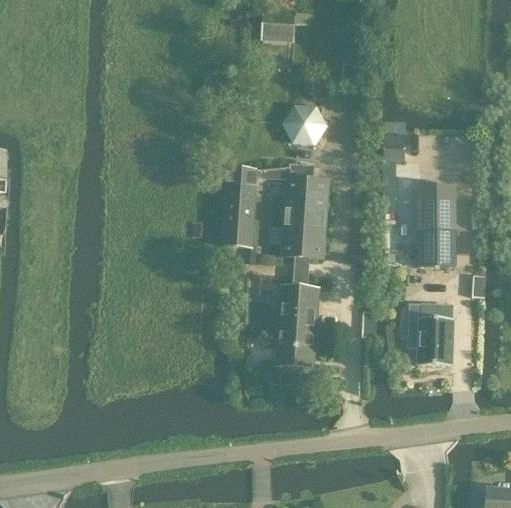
[(263,34),(295,36),(297,12),(265,10),(263,34)]
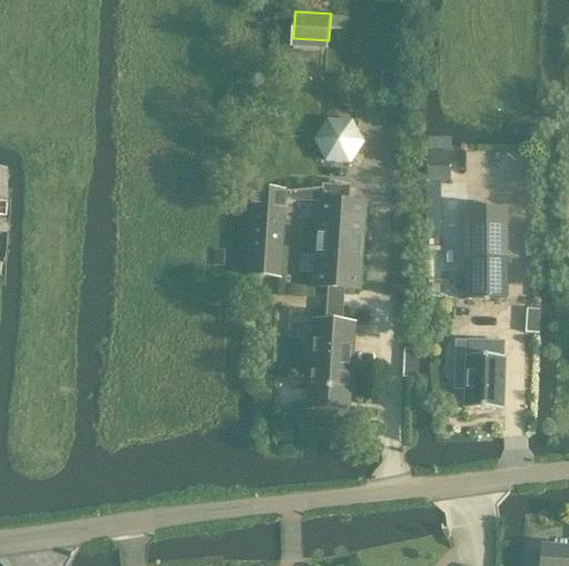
[(364,139),(353,117),(329,116),(315,138),(326,160),(352,162),(364,139)]
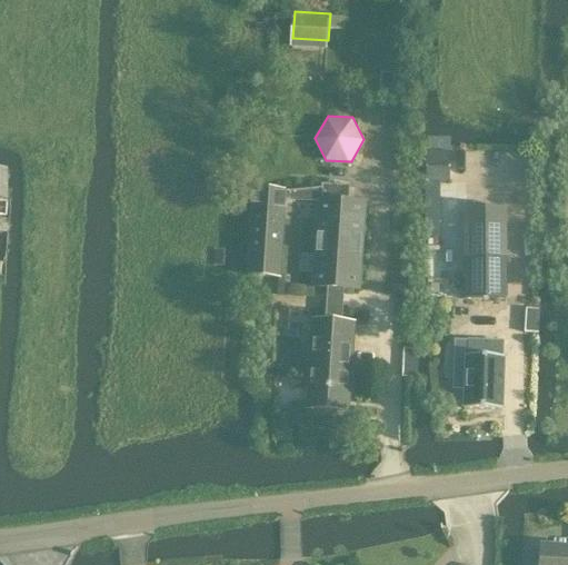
[(428,149),(427,179),(441,179),(451,179),(451,178),(451,149),(428,149)]
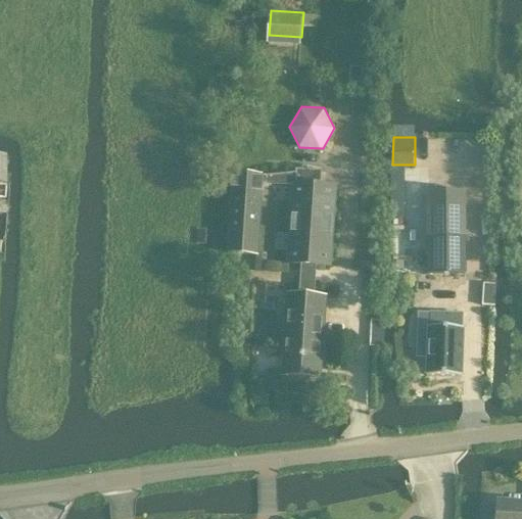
[(406,164),(392,164),(392,216),(406,216),(406,164)]
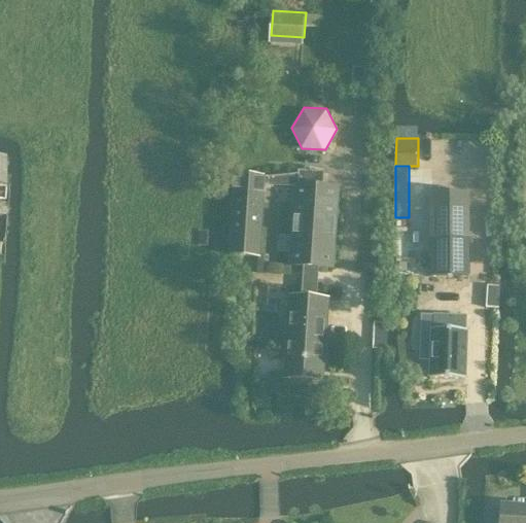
[(278,174),(277,183),(294,184),(291,233),(290,250),(290,263),(305,264),(303,294),(290,293),(284,376),(324,378),(329,297),(317,295),(320,265),(334,266),(339,185),(323,184),(324,170),(299,169),(299,172),(278,174)]
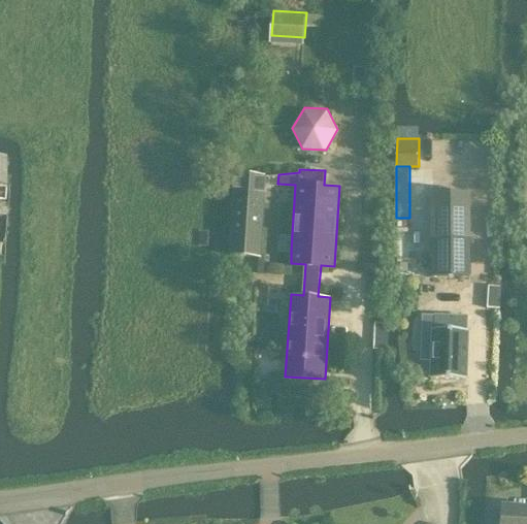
[(265,184),(277,184),(278,174),(266,175),(266,174),(235,172),(230,253),(261,255),(265,184)]
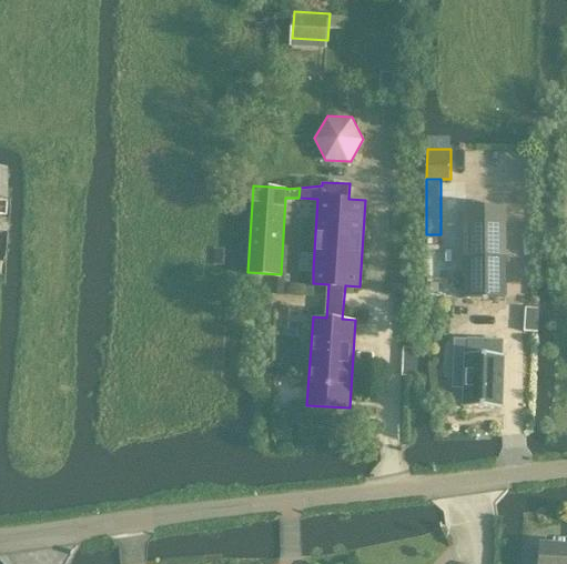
[(505,294),(505,205),(466,205),(467,294),(505,294)]
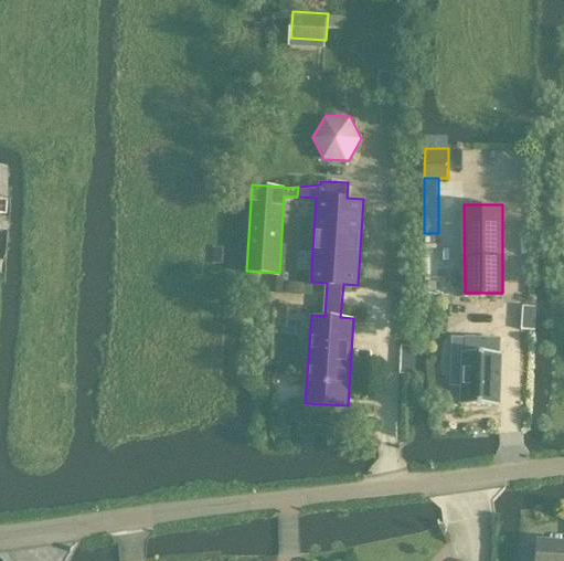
[(453,335),(450,383),(467,384),(466,401),(499,402),(501,349),(500,349),(501,338),(501,337),(453,335)]
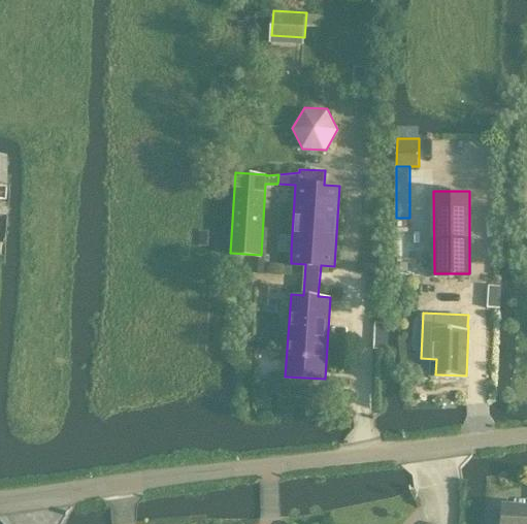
[(526,504),(502,503),(500,523),(526,523),(526,504)]
